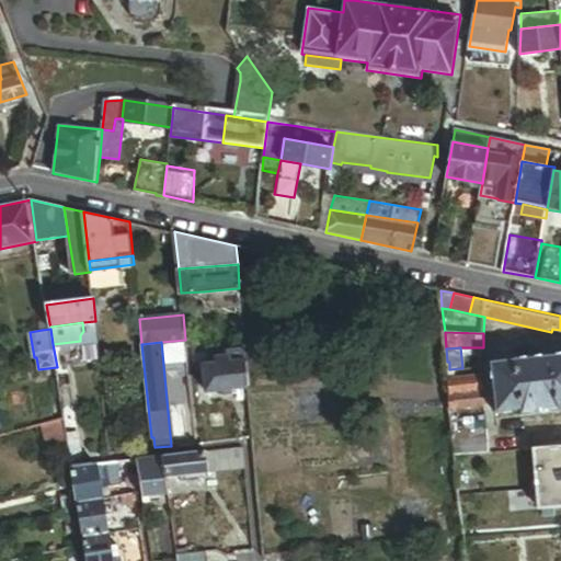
[(212,351),(192,353),(194,363),(212,356),(212,351)]
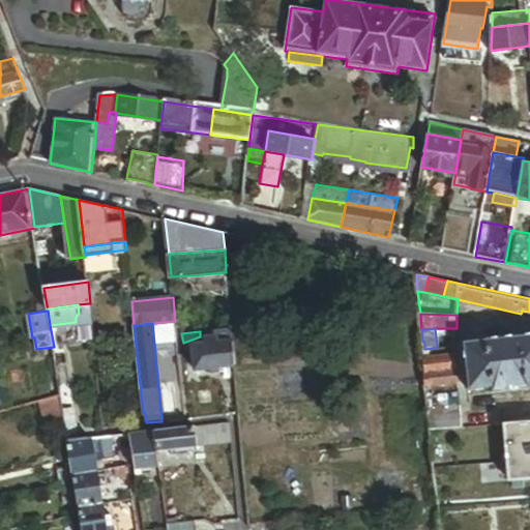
[(204,344),(223,342),(223,337),(216,337),(215,337),(215,335),(206,336),(204,340),(204,344)]
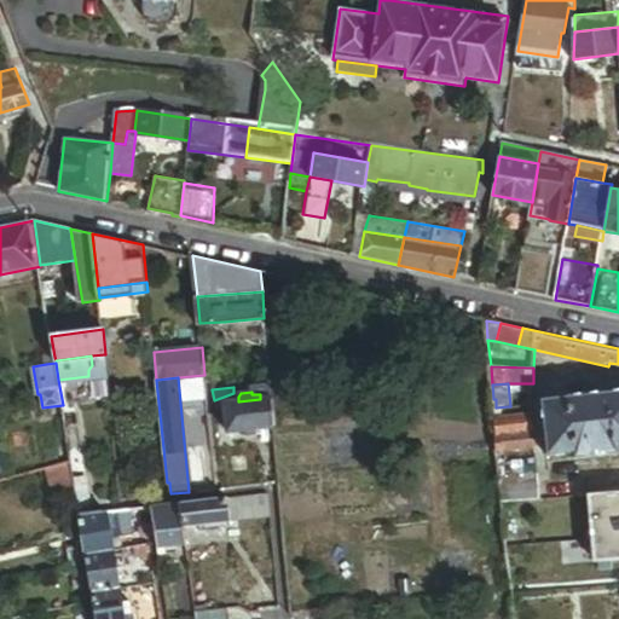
[(618,393),(611,394),(611,393),(570,397),(570,399),(542,400),(547,457),(574,455),(574,461),(618,456),(618,453),(618,451),(618,450),(618,393)]
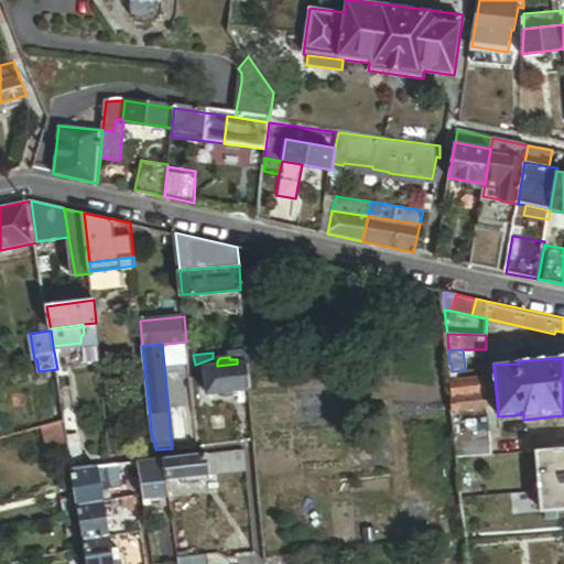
[(250,389),(247,362),(237,364),(217,366),(205,368),(208,393),(250,389)]
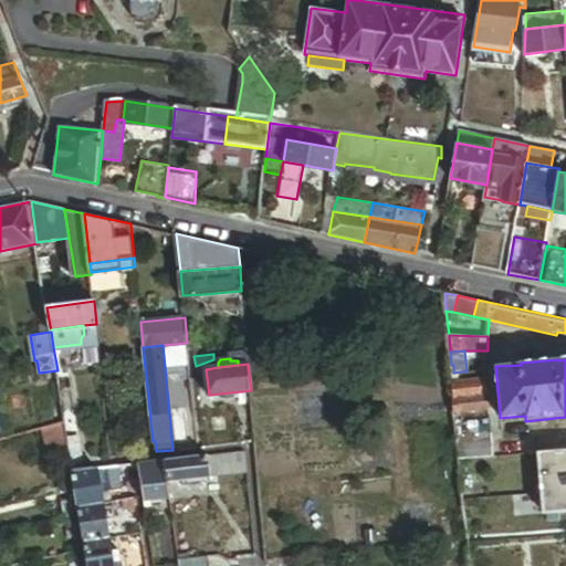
[(488,379),(453,381),(454,398),(462,397),(463,411),(491,409),(488,379)]
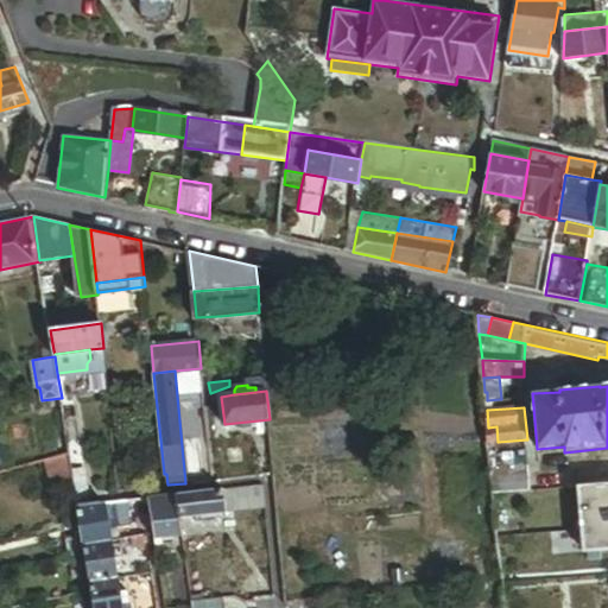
[(68,443),(82,441),(77,413),(64,416),(68,443)]
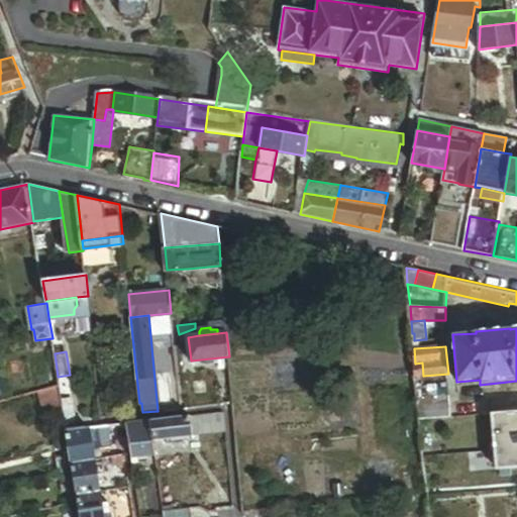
[(450,397),(419,400),(421,420),(452,417),(450,397)]
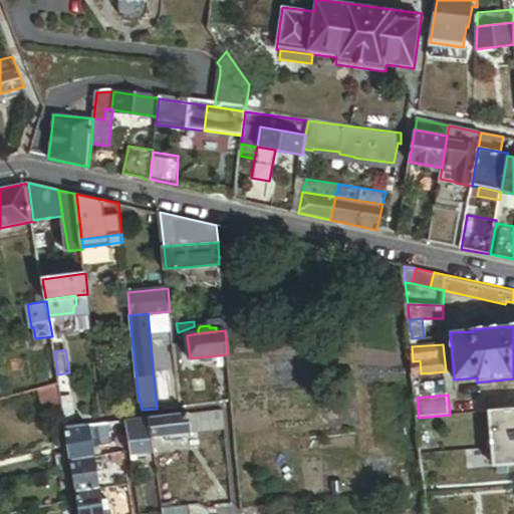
[(65,422),(71,421),(75,420),(73,404),(62,405),(65,422)]
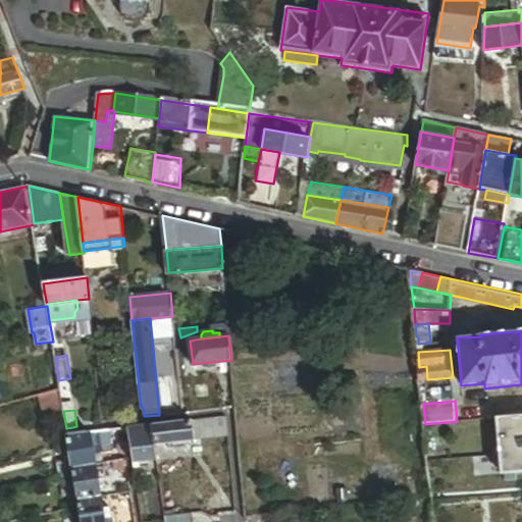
[(193,440),(228,436),(226,416),(191,420),(193,440)]
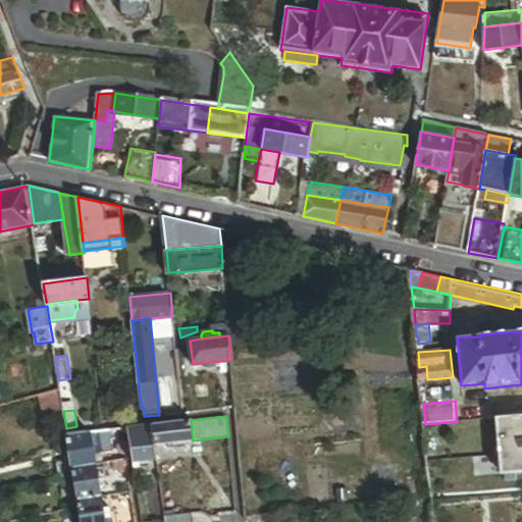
[(521,471),(521,416),(497,418),(502,474),(521,471)]
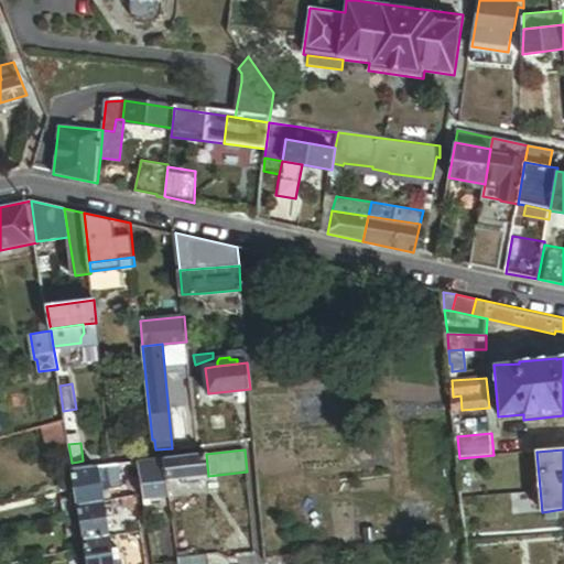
[(165,480),(208,476),(206,454),(162,459),(165,480)]
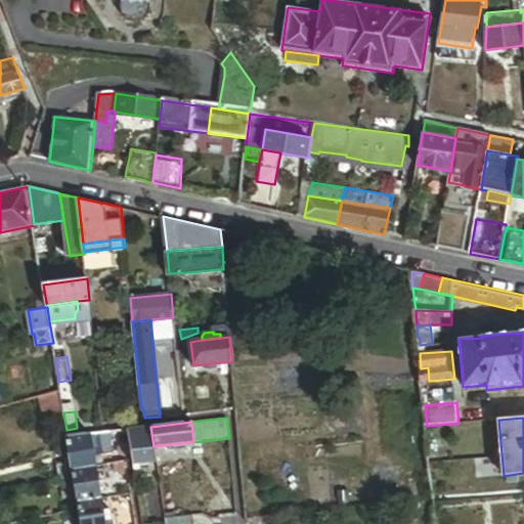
[(154,446),(150,427),(128,429),(133,465),(156,462),(154,446)]
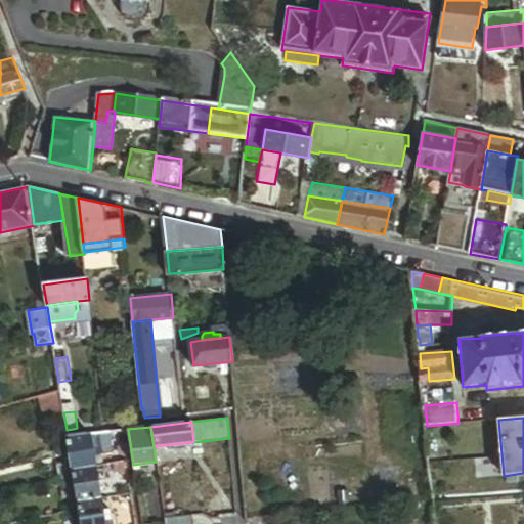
[(74,435),(68,436),(73,469),(94,466),(93,456),(112,453),(108,431),(74,435)]
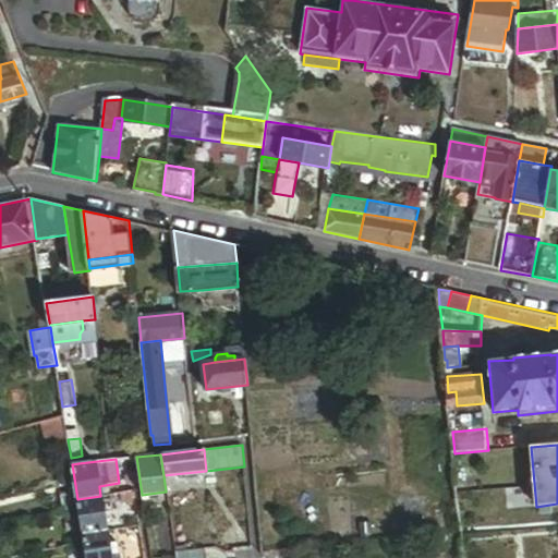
[(136,504),(134,490),(125,492),(128,505),(136,504)]
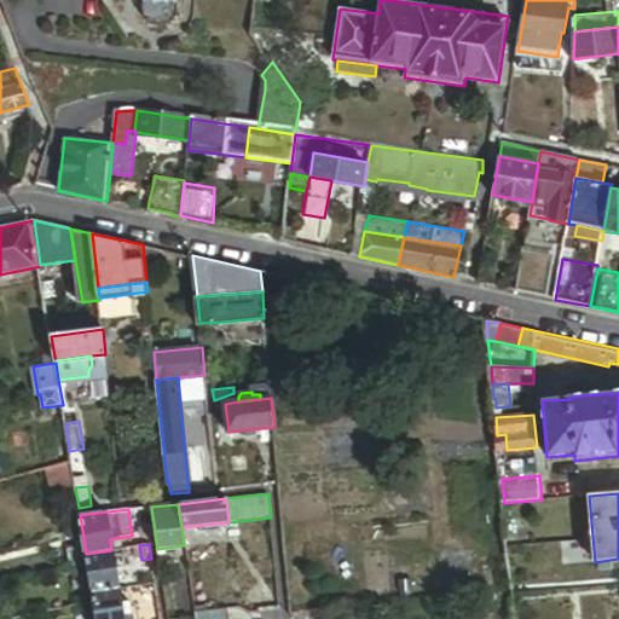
[(117,589),(111,550),(86,554),(92,594),(117,589)]
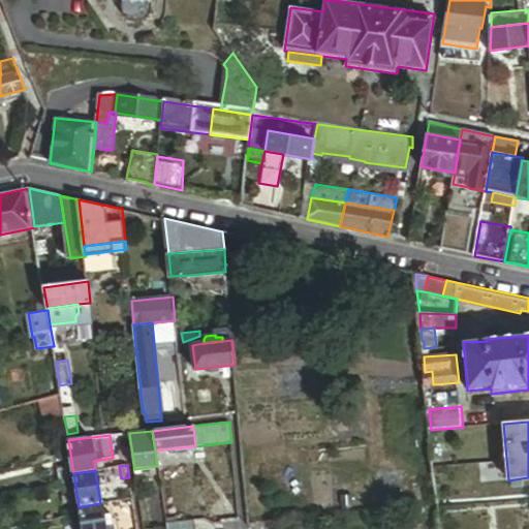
[(100,503),(79,507),(82,528),(113,528),(111,516),(102,517),(100,503)]
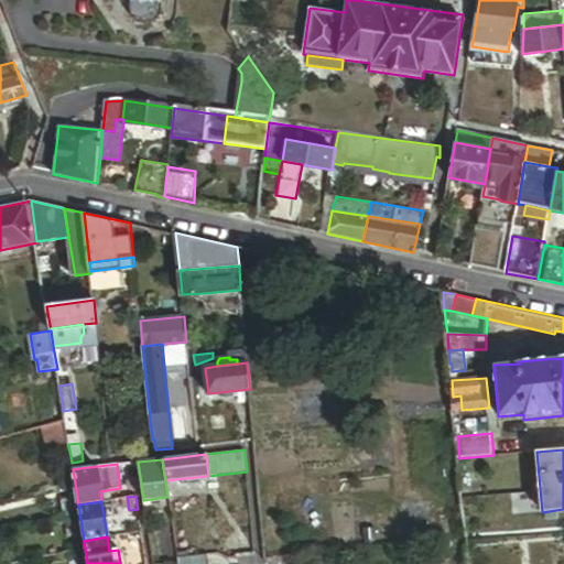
[(179,563),(210,560),(209,553),(177,556),(179,563)]
